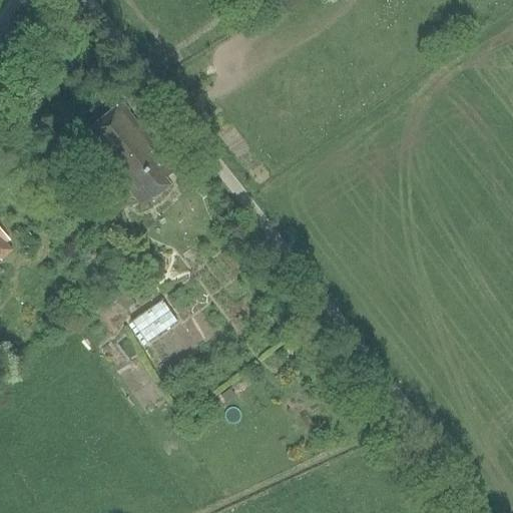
[(164,178),(178,167),(165,152),(163,153),(152,140),(154,139),(122,100),(80,134),(141,207),(169,184),(164,178)]
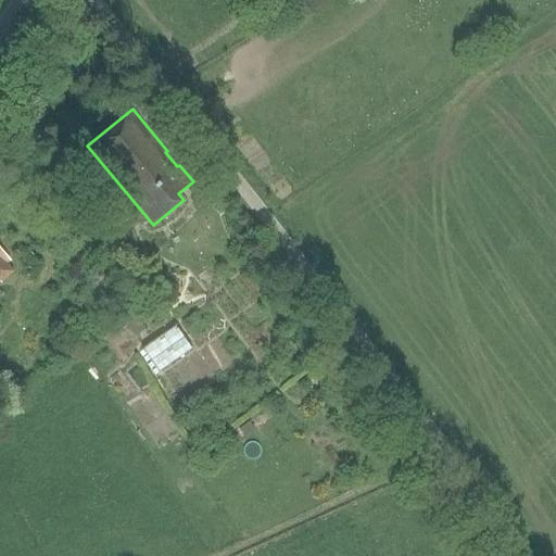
[(24,181),(13,191),(23,202),(34,192),(24,181)]
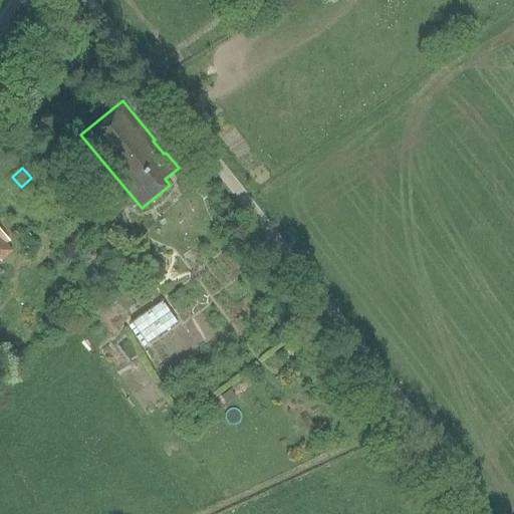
[(11,242),(0,229),(0,262),(0,263),(13,251),(8,245),(11,242)]
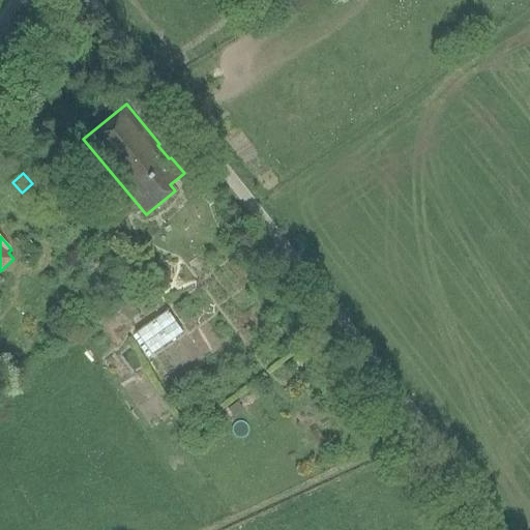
[(100,331),(105,335),(112,342),(131,321),(130,320),(125,316),(124,314),(120,311),(115,305),(94,326),(100,331)]
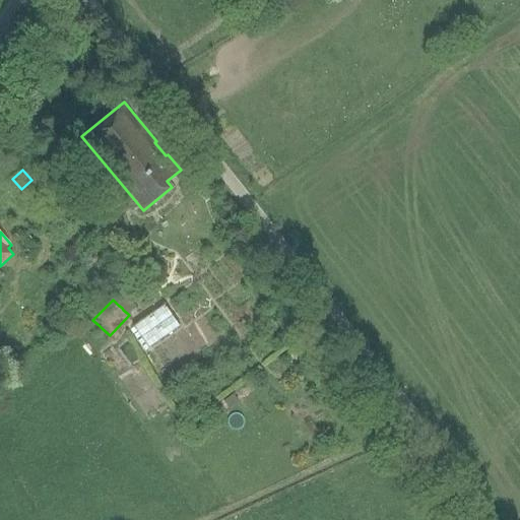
[(149,345),(184,328),(172,305),(137,321),(149,345)]
